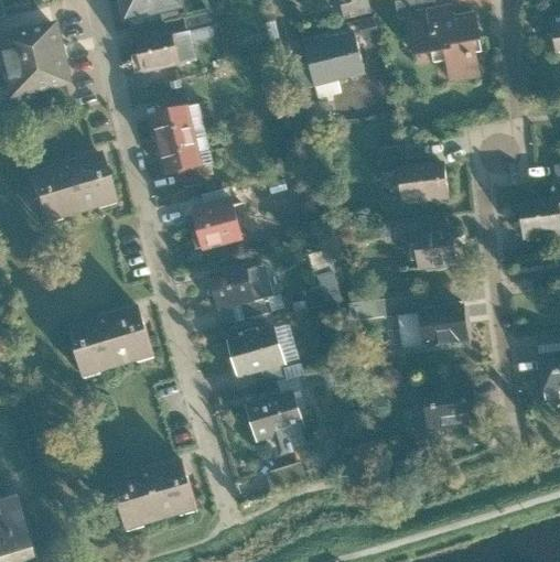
[(112,0),(118,21),(181,6),(180,0),(112,0)]
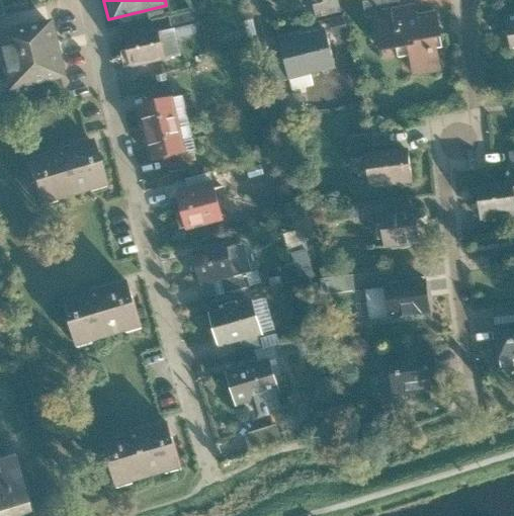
[(310,0),(312,12),(329,10),(328,0),(310,0)]
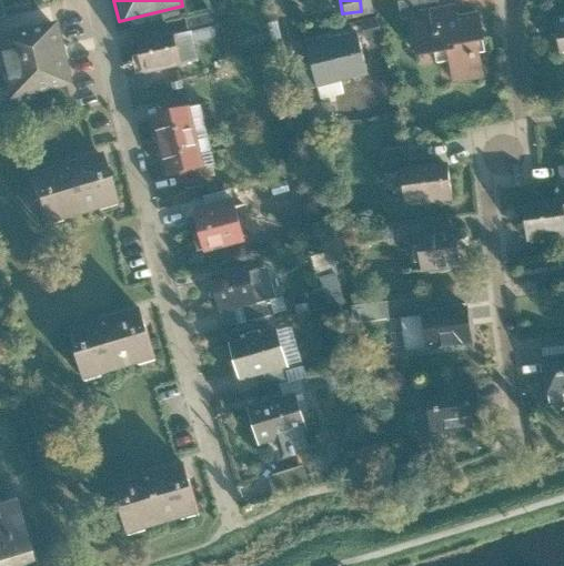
[(408,10),(437,6),(436,0),(396,0),(399,18),(409,17),(408,10)]
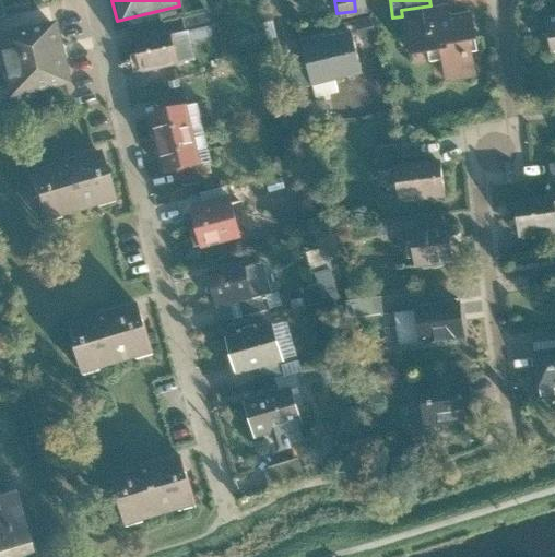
[(430,6),(401,10),(402,16),(410,54),(439,49),(445,82),(475,75),(472,51),(477,50),(470,11),(449,14),(447,3),(430,6)]
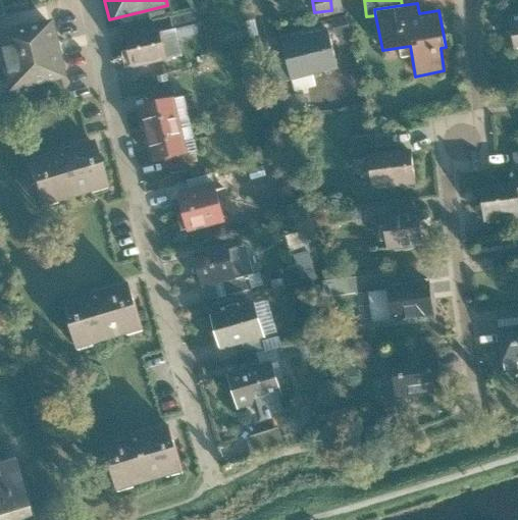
[(195,8),(166,15),(170,29),(198,21),(195,8)]
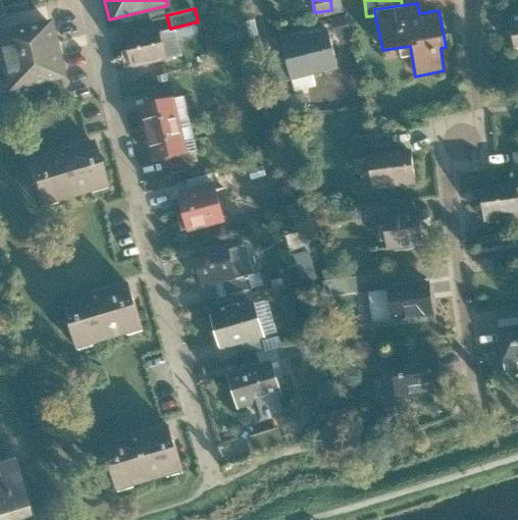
[(517,13),(508,15),(513,49),(517,47),(517,13)]
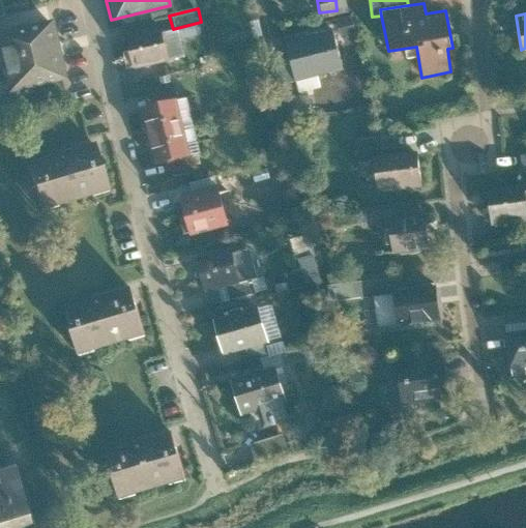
[(49,19),(0,29),(0,83),(2,92),(62,79),(49,19)]
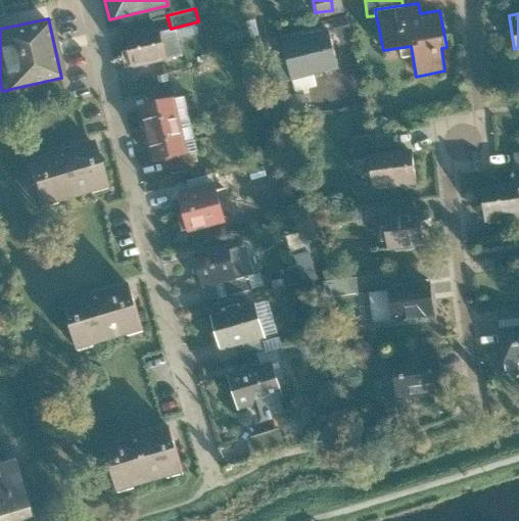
[(157,29),(122,38),(125,49),(119,51),(122,66),(129,65),(130,67),(164,59),(157,29)]
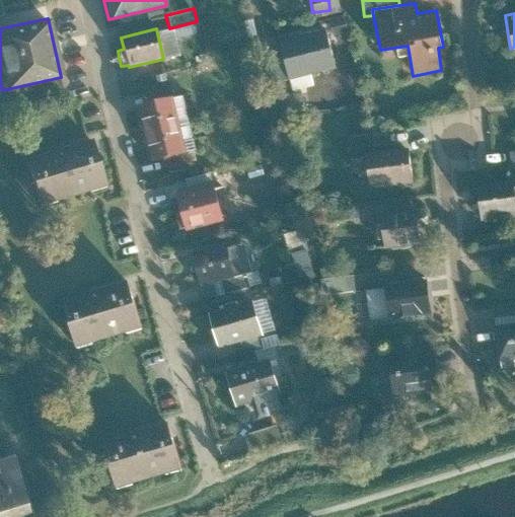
[(324,28),(277,41),(287,79),(335,68),(324,28)]
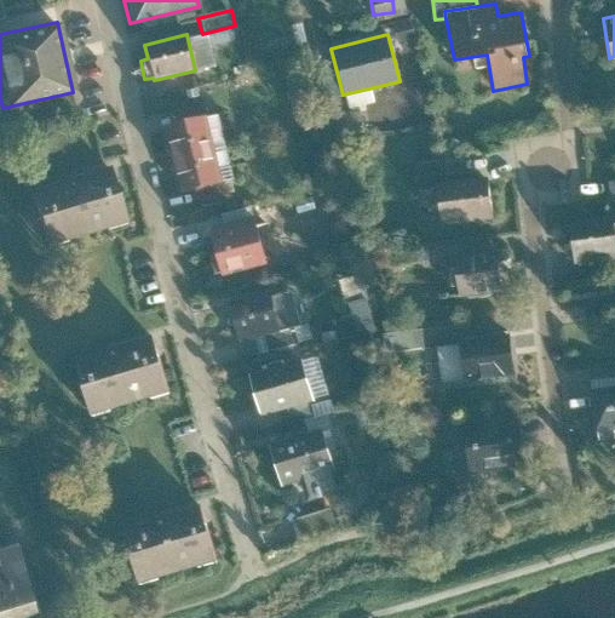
[(201,99),(173,106),(177,119),(205,113),(201,99)]
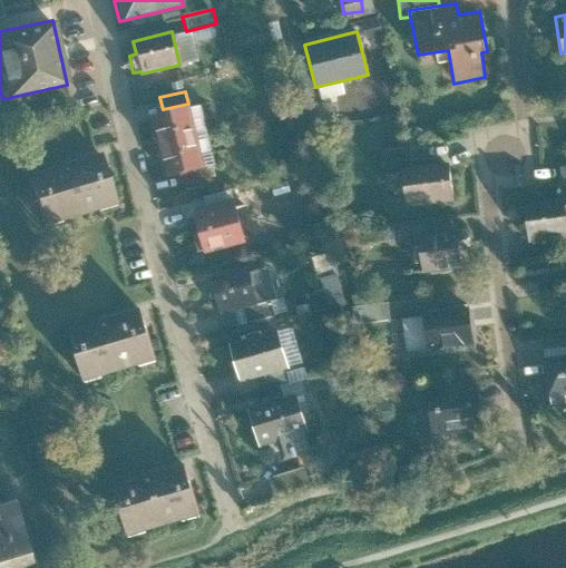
[(149,113),(157,145),(196,136),(188,104),(149,113)]
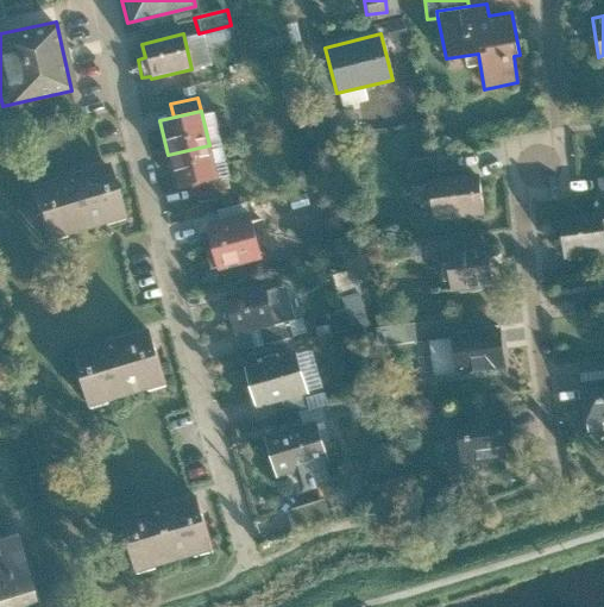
[(209,145),(168,155),(175,187),(216,177),(209,145)]
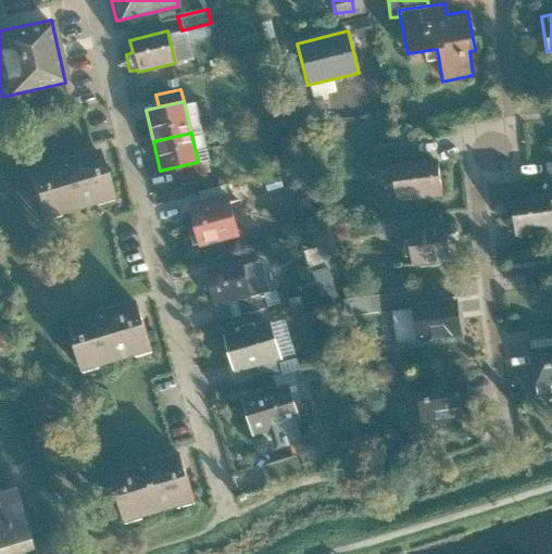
[(390,165),(399,164),(396,142),(369,146),(373,171),(390,168),(390,165)]
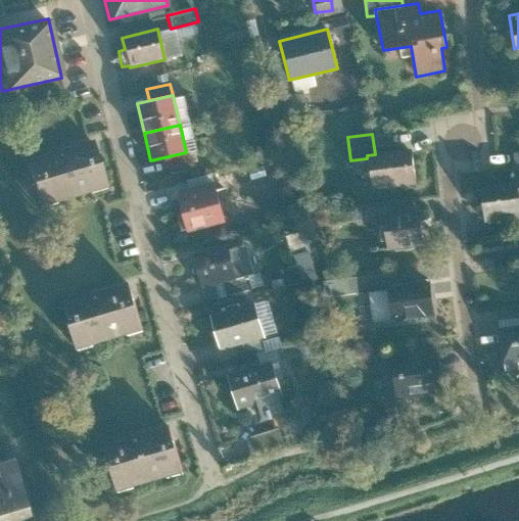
[(90,139),(22,160),(38,208),(104,188),(90,139)]
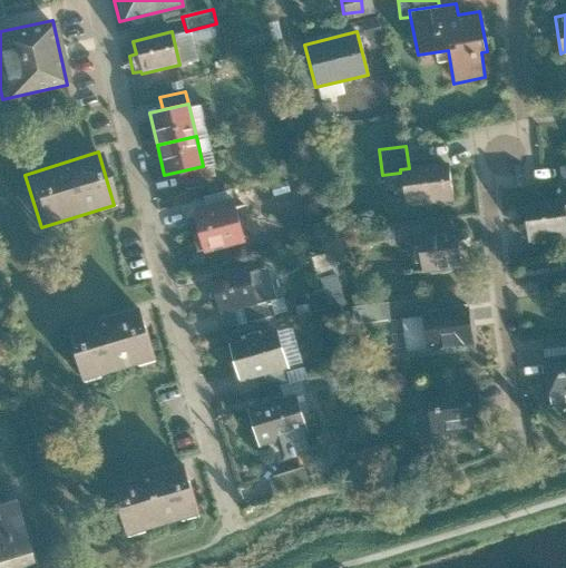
[(409,168),(400,169),(400,173),(405,207),(452,202),(448,163),(409,168)]
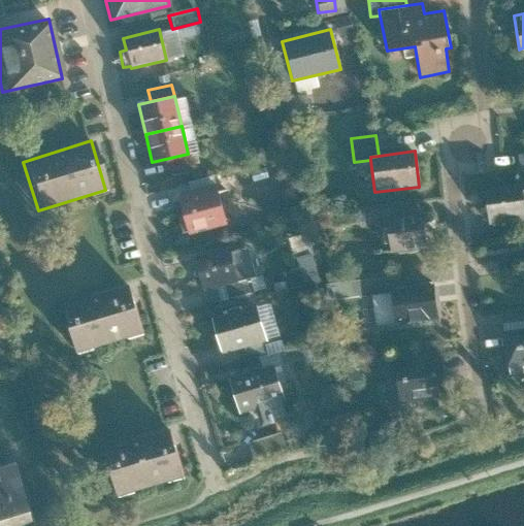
[(188,155),(164,161),(167,172),(191,166),(188,155)]
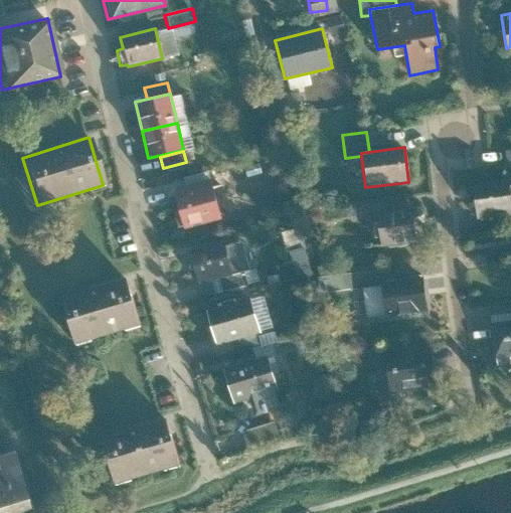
[(218,218),(208,179),(182,186),(184,192),(175,195),(183,228),(218,218)]
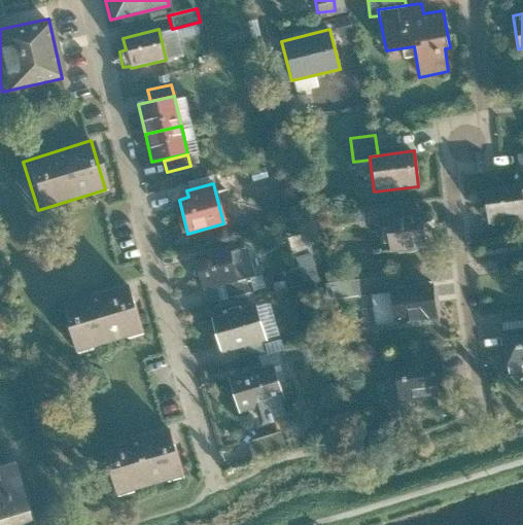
[(519,186),(482,189),(485,223),(522,220),(519,186)]
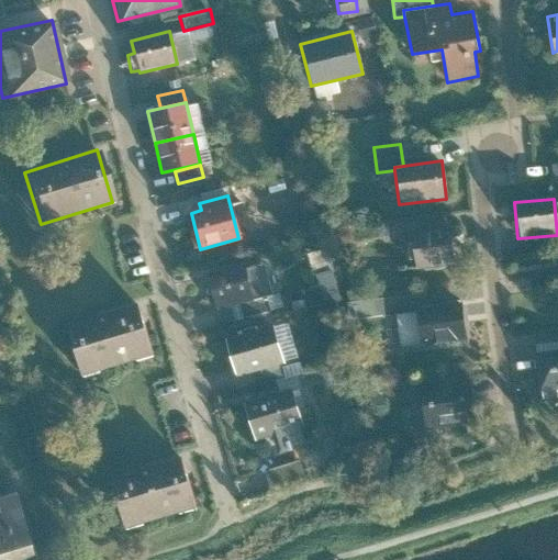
[(453,228),(412,233),(413,243),(408,244),(409,260),(415,259),(416,269),(457,265),(453,228)]
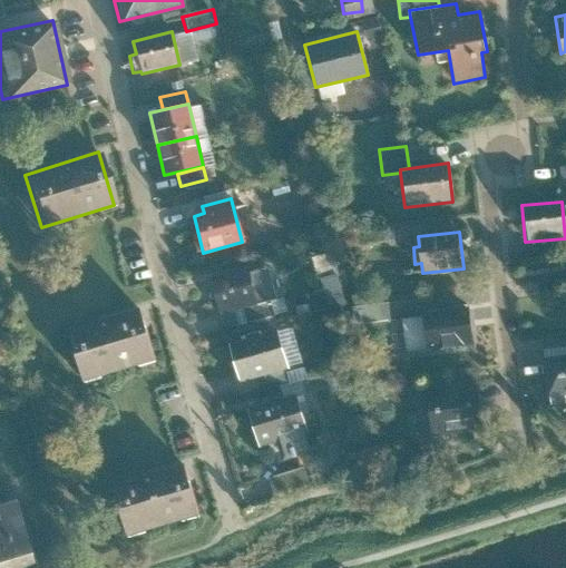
[(265,267),(211,283),(222,329),(244,322),(241,307),(274,300),(265,267)]
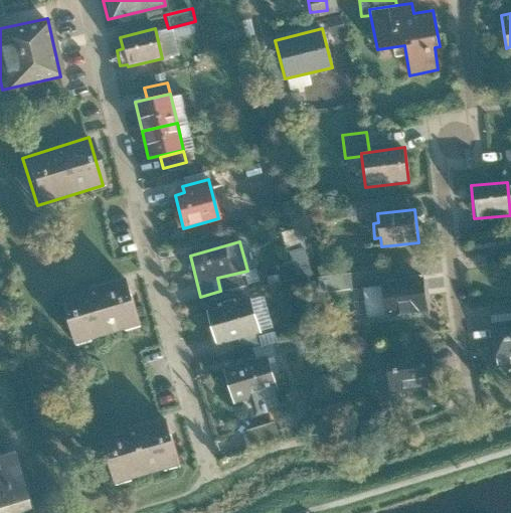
[(421,279),(381,284),(384,316),(426,312),(421,279)]
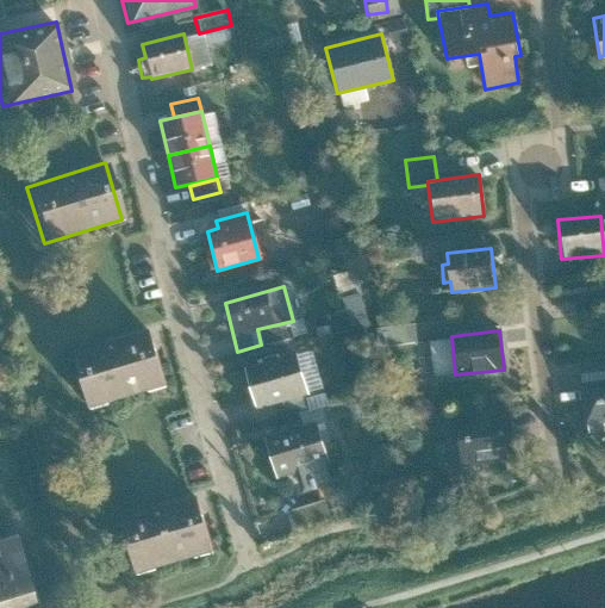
[(144,332),(72,354),(89,410),(162,388),(144,332)]
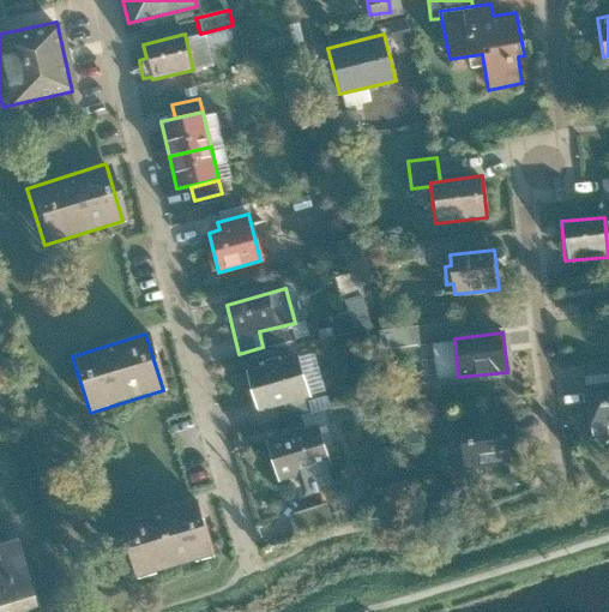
[(297,355),(243,370),(255,412),(278,406),(306,399),(309,397),(297,355)]
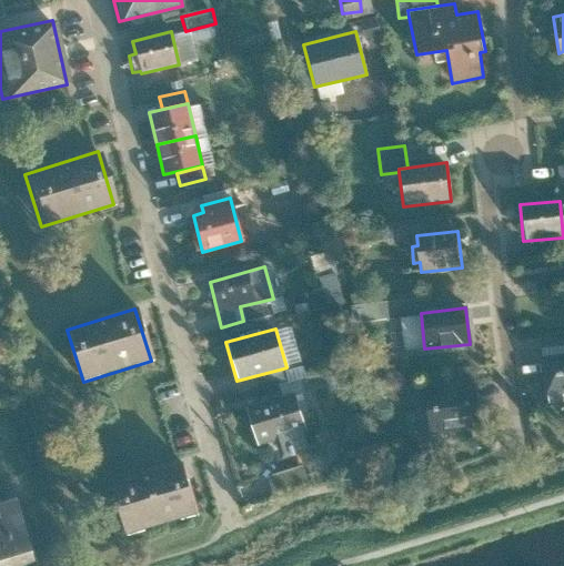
[(563,353),(537,356),(544,404),(562,402),(561,393),(563,392),(563,353)]
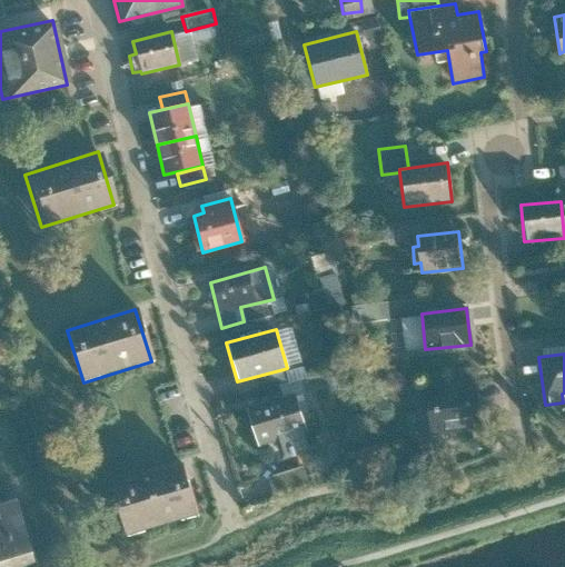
[(284,369),(258,376),(261,388),(287,381),(284,369)]
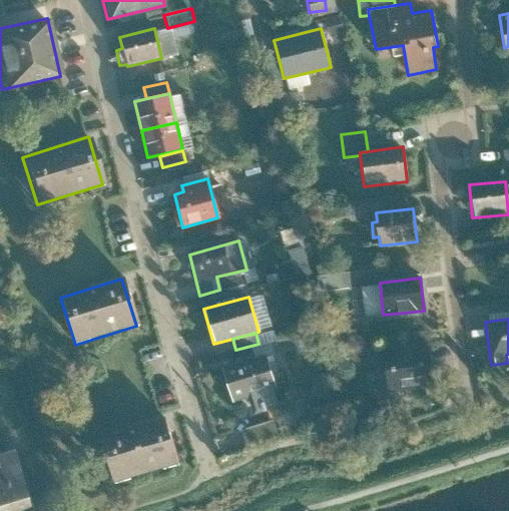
[(429,346),(382,352),(387,393),(434,388),(429,346)]
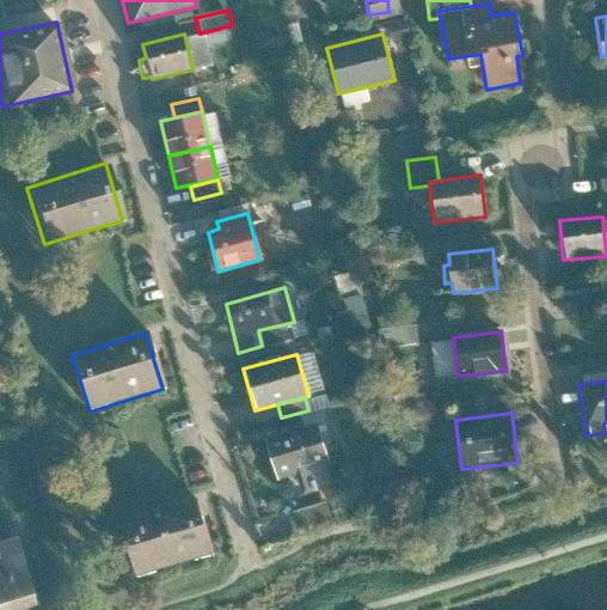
[(316,425),(264,439),(277,481),(296,475),(302,495),(333,487),(316,425)]
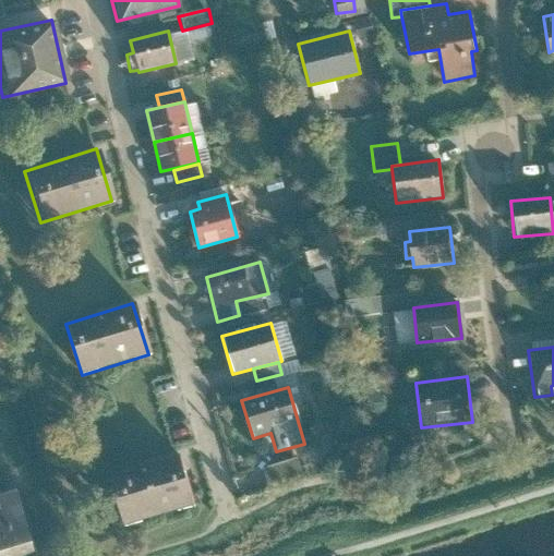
[(179,455),(108,475),(123,528),(195,506),(179,455)]
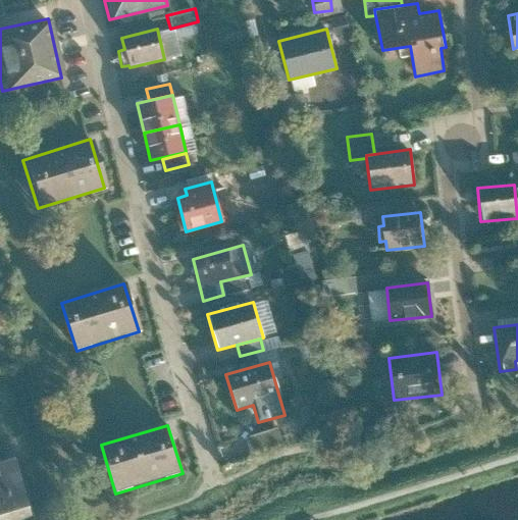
[(275,428),(244,437),(248,454),(280,444),(275,428)]
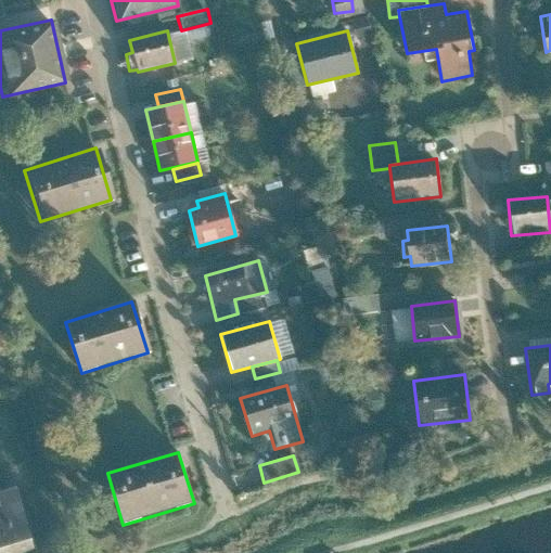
[(0,552),(27,552),(8,490),(0,491),(0,552)]
